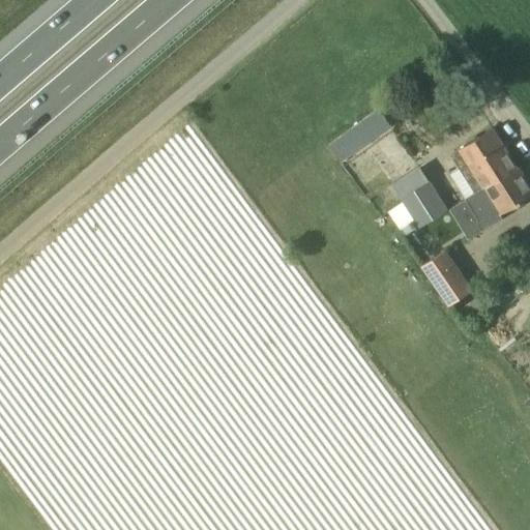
[(342,151),(386,119),(379,108),(328,145),(341,162),(347,157),(342,151)]
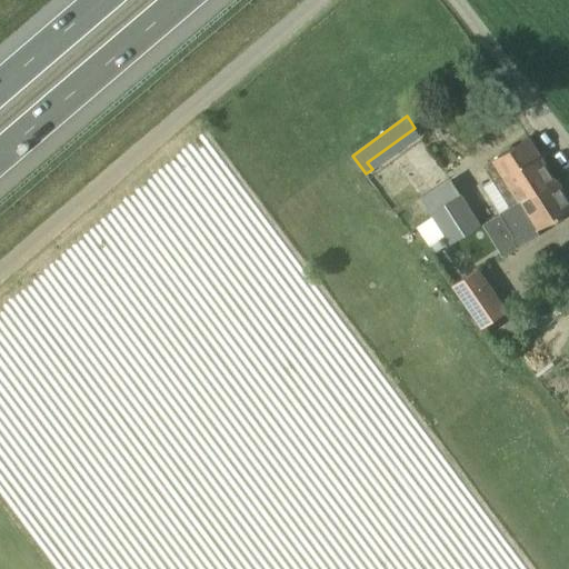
[(510,207),(556,180),(529,138),(485,166),(510,207)]
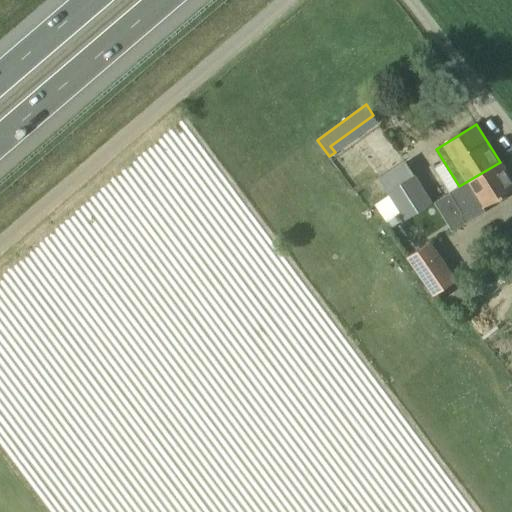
[(476,212),(511,189),(511,180),(500,162),(459,186),(476,212)]
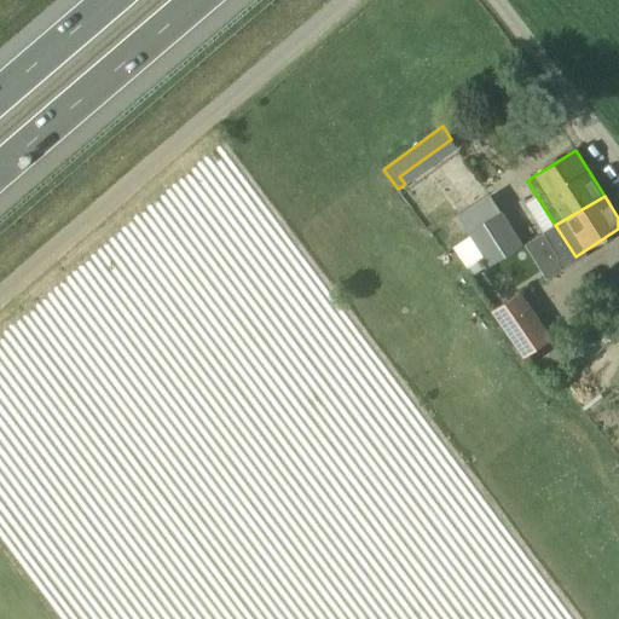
[(468,231),(490,265),(524,244),(501,209),(468,231)]
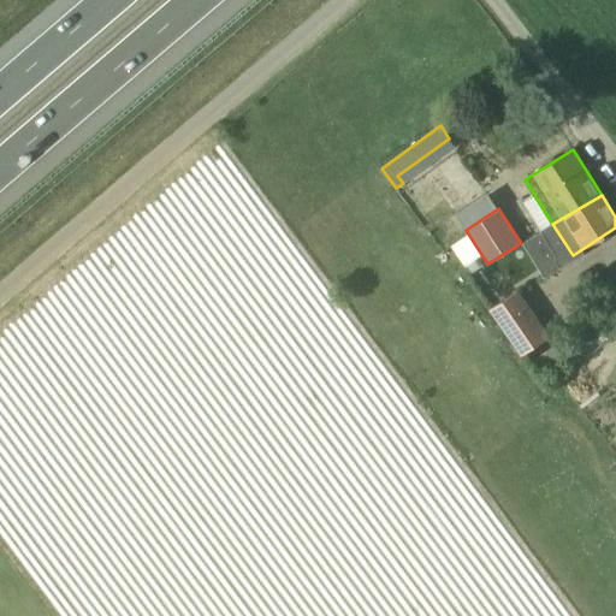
[(479,256),(467,265),(473,273),(485,265),(479,256)]
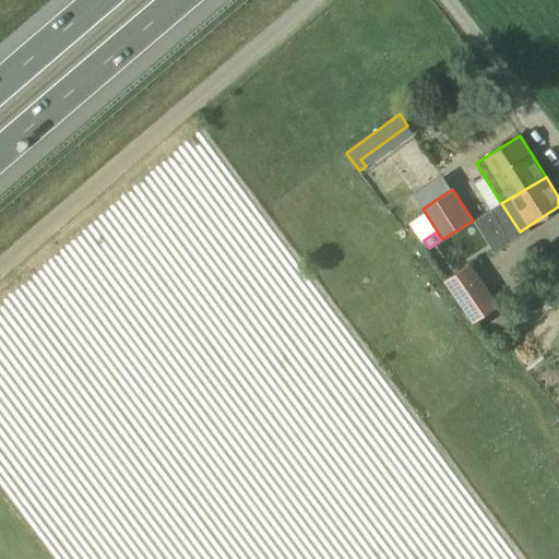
[(500,305),(471,262),(444,280),(473,323),(500,305)]
